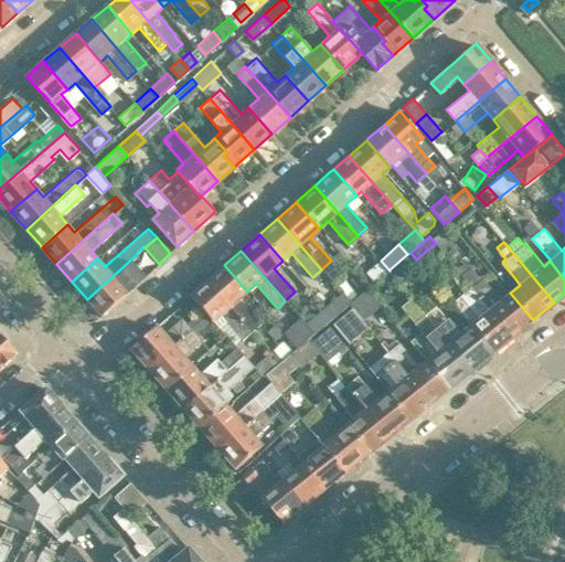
[(411,253),(407,254),(390,269),(395,277),(416,260),(411,253)]
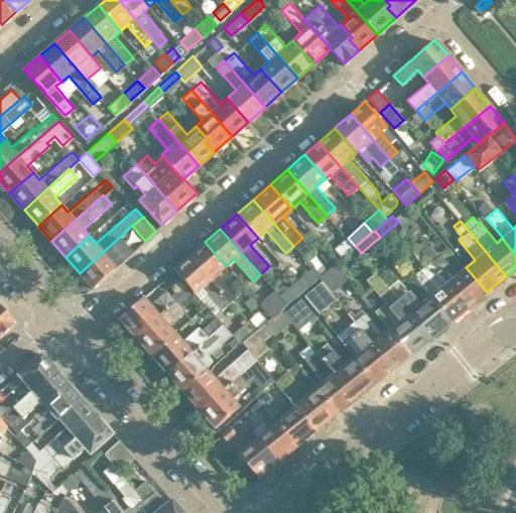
[(125,232),(80,273),(93,287),(132,252),(119,238),(126,232),(125,232)]
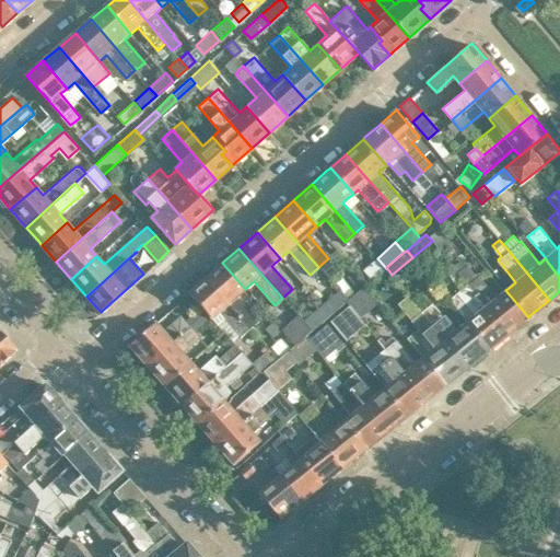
[(386,268),(377,258),(375,256),(363,266),(374,278),(386,268)]
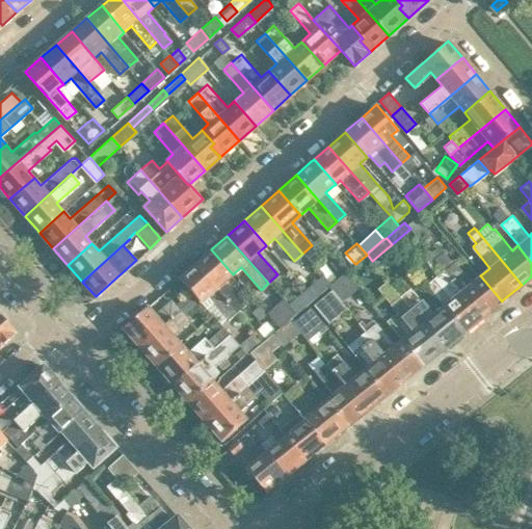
[(430,254),(434,259),(441,254),(436,248),(430,254)]
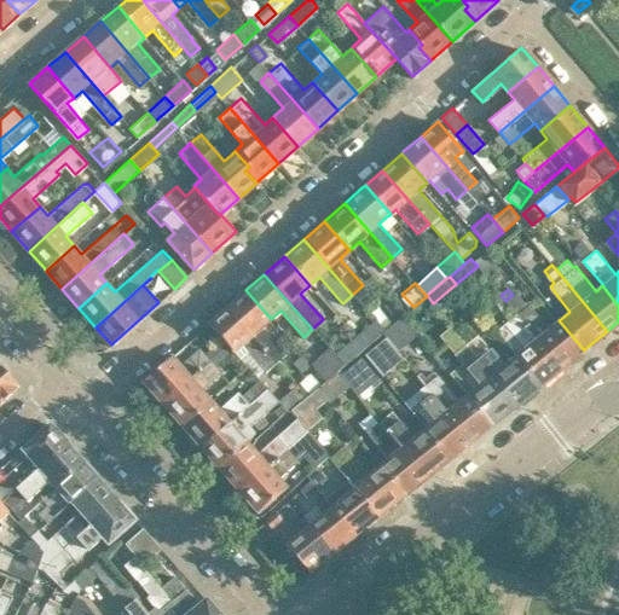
[(271,319),(246,290),(244,291),(226,307),(275,363),(284,353),(261,328),(270,320),(271,319)]
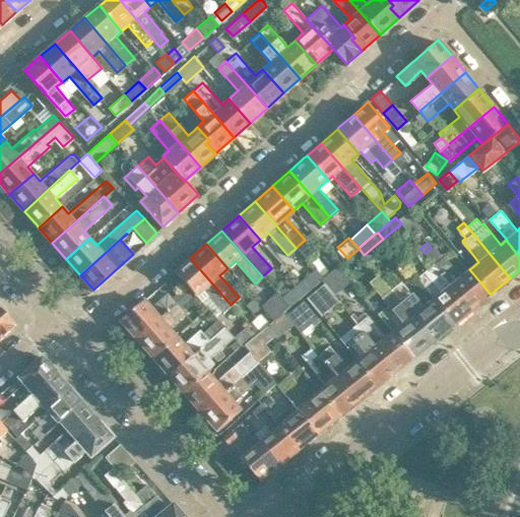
[(431,248),(425,253),(434,264),(471,310),(479,303),(489,296),(490,296),(491,295),(469,269),(469,270),(462,275),(445,255),(442,257),(433,246),(431,248)]
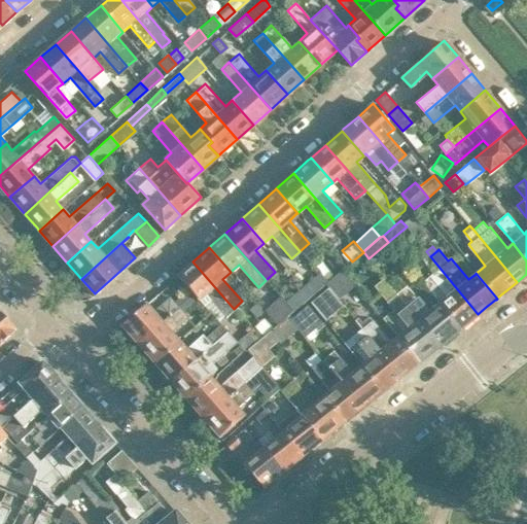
[(234,309),(192,262),(178,275),(199,299),(205,293),(224,316),(234,309)]
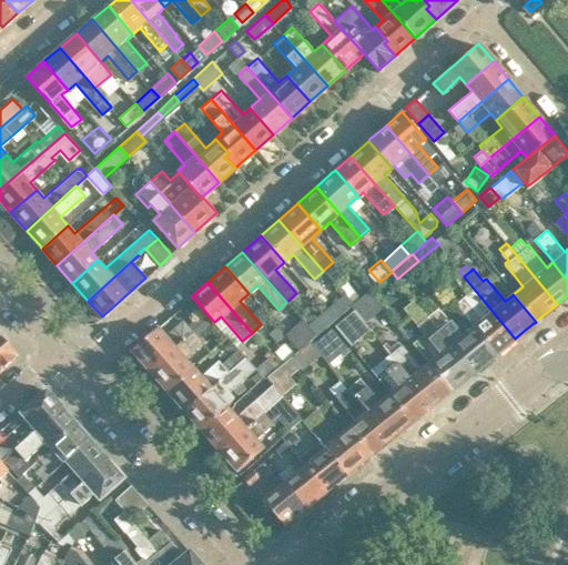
[(473,326),(495,354),(515,339),(474,289),(456,303),(474,325),(473,326)]
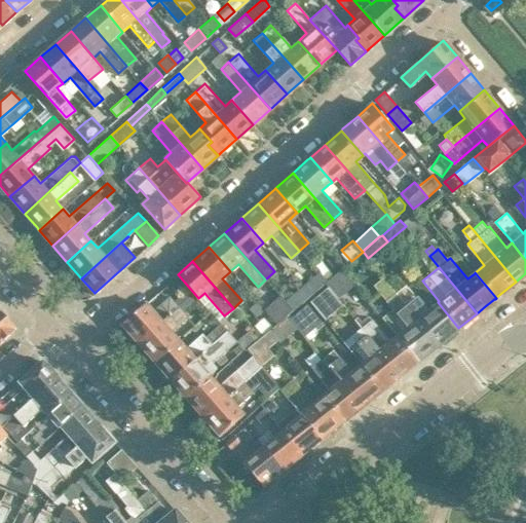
[(316,270),(300,285),(309,295),(324,283),(327,281),(316,270)]
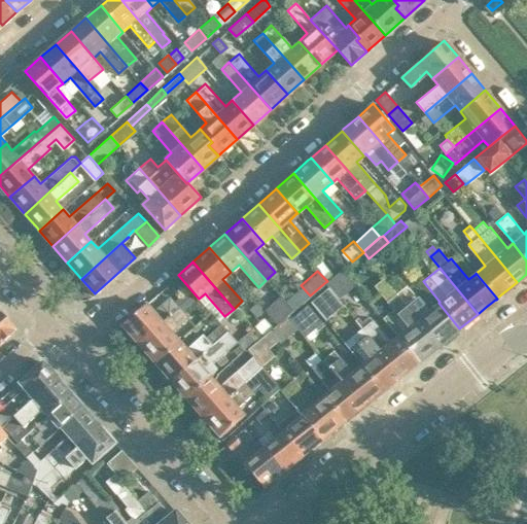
[(327,281),(324,283),(327,287),(337,299),(352,285),(340,271),(327,281)]
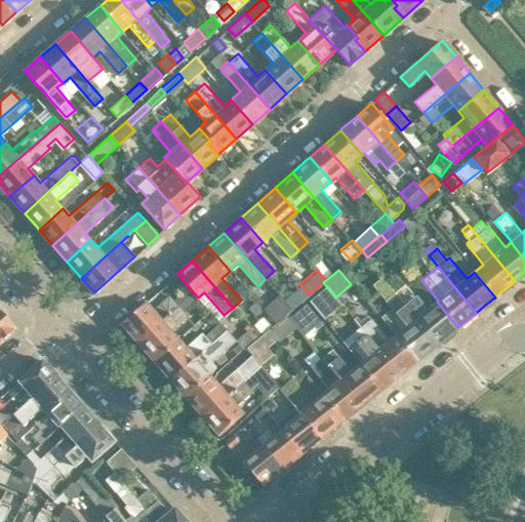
[(385,279),(438,344),(457,327),(437,302),(427,311),(394,271),(385,279)]
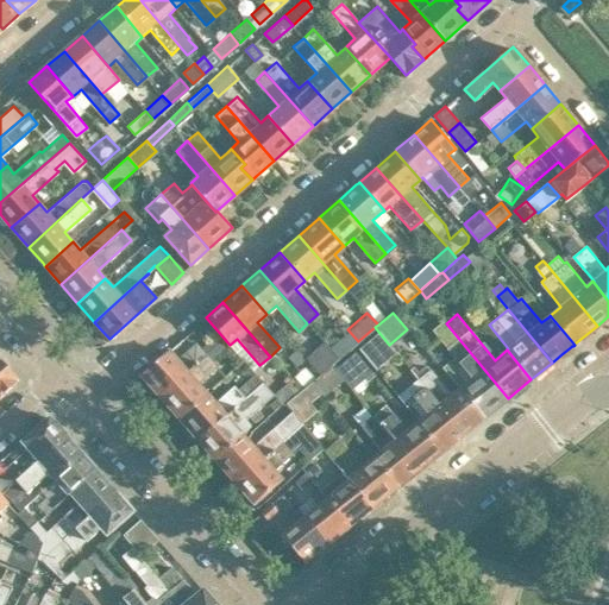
[(444,320),(432,329),(454,357),(440,367),(458,389),(483,418),(508,398),(446,323),(444,320)]
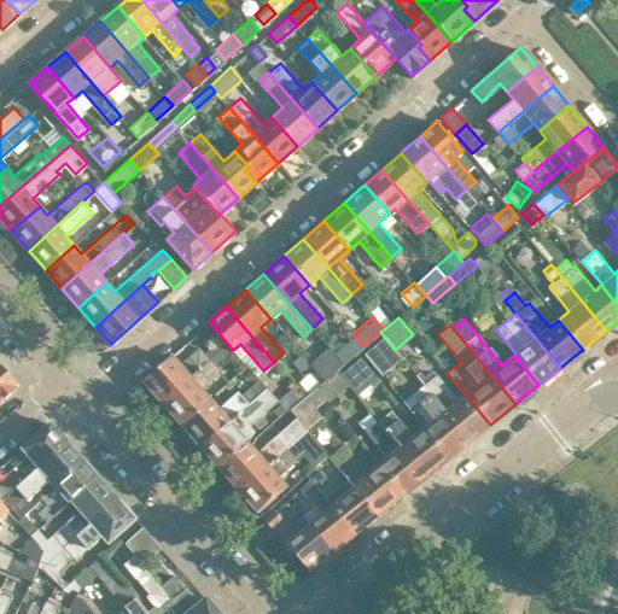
[(312,328),(303,337),(318,354),(308,362),(324,380),(336,370),(343,363),(333,352),(312,328)]
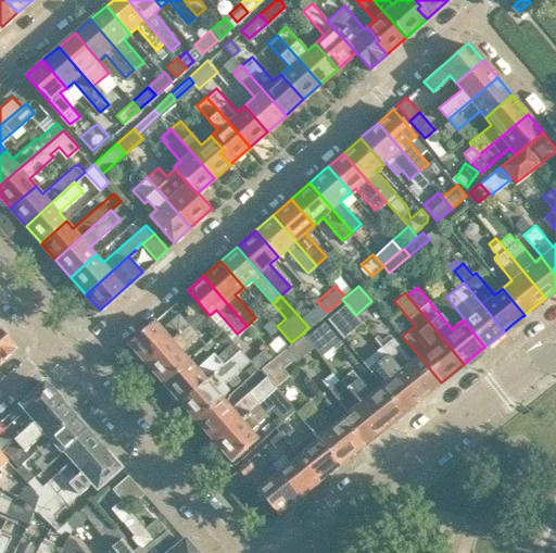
[(308,327),(327,312),(317,301),(300,317),(308,327)]
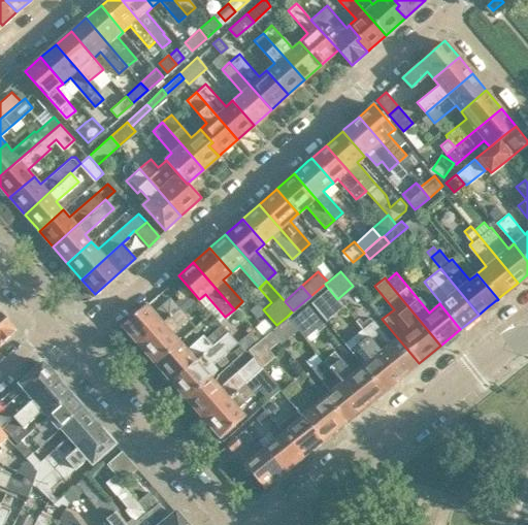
[(311,301),(327,319),(342,306),(337,299),(328,288),(311,301)]
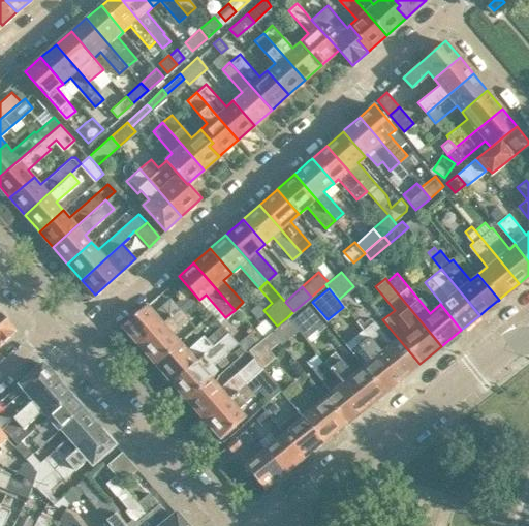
[(180,308),(170,297),(154,312),(147,304),(122,326),(138,344),(180,308)]
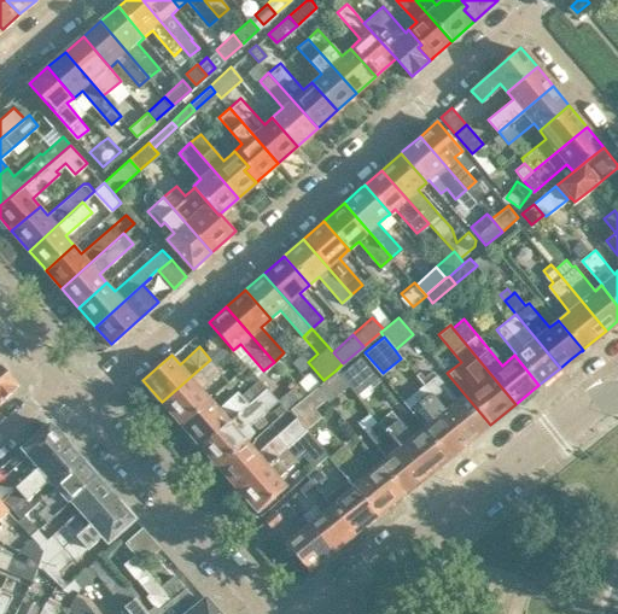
[(210,360),(162,402),(179,421),(182,425),(210,401),(200,390),(235,358),(225,346),(210,360)]
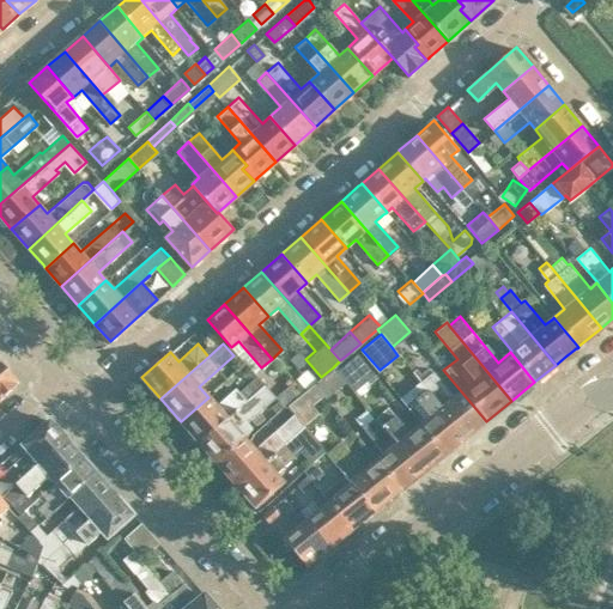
[(305,359),(298,351),(290,358),(297,366),(305,359)]
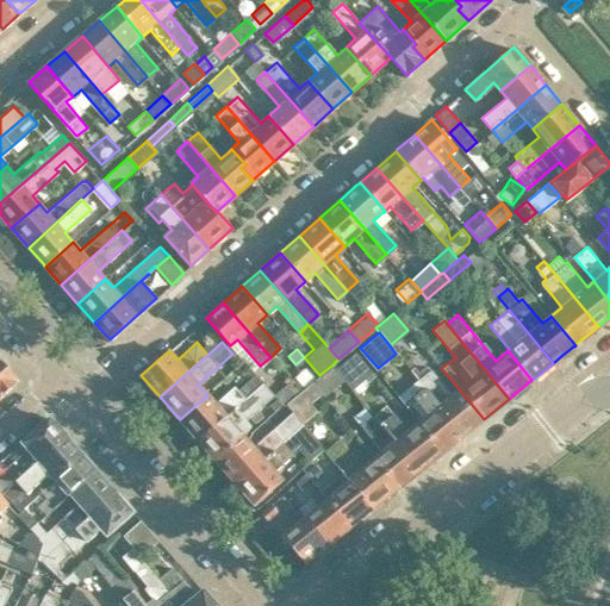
[(358,350),(335,369),(343,380),(346,382),(367,363),(358,350)]
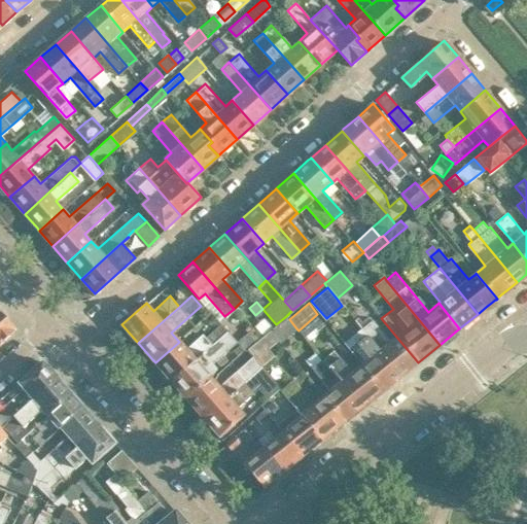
[(0,343),(15,329),(0,311),(0,343)]
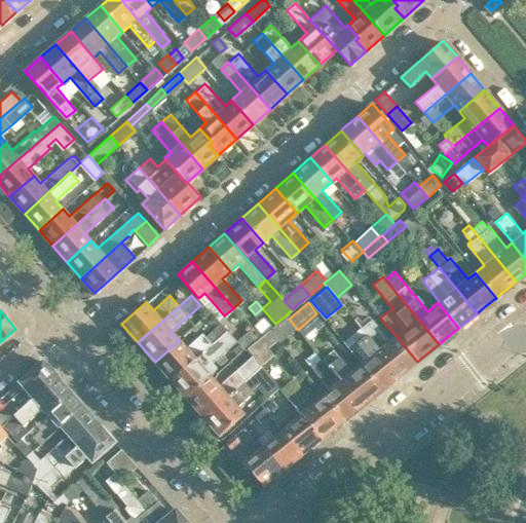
[(353,319),(361,328),(400,375),(417,362),(396,336),(389,341),(371,320),(363,310),(353,319)]
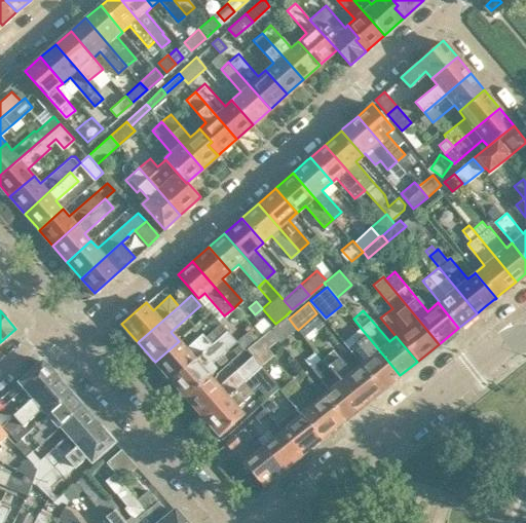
[(275,324),(269,330),(275,338),(278,342),(296,328),(289,319),(286,315),(275,324)]
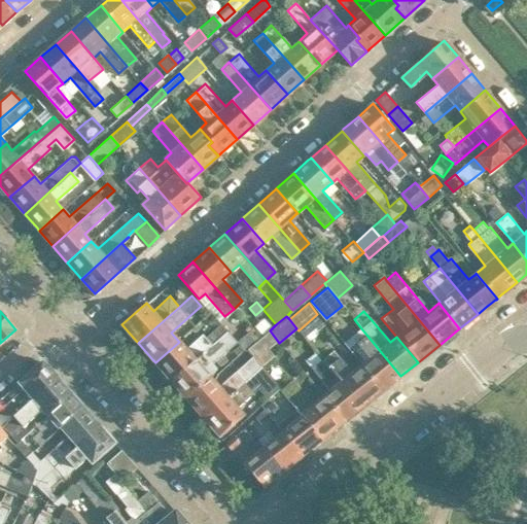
[(179,342),(155,362),(171,381),(227,330),(220,322),(204,337),(202,335),(185,349),(179,342)]
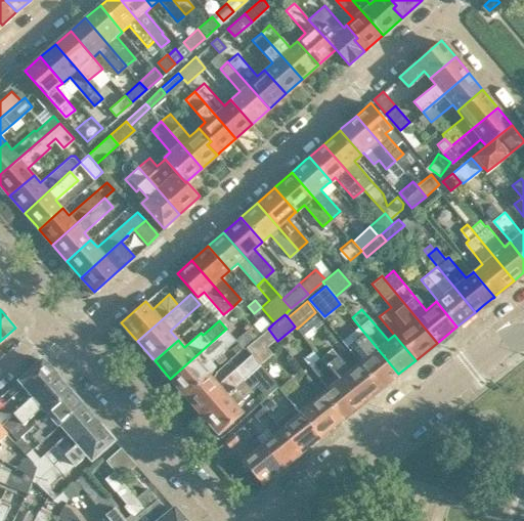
[(244,348),(246,347),(258,337),(250,327),(235,339),(244,348)]
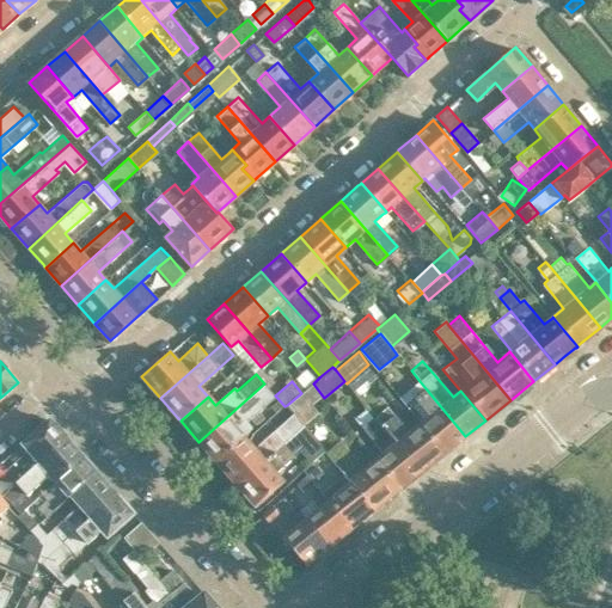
[(420,424),(418,424),(442,454),(465,436),(420,381),(408,391),(428,416),(421,423),(420,424)]
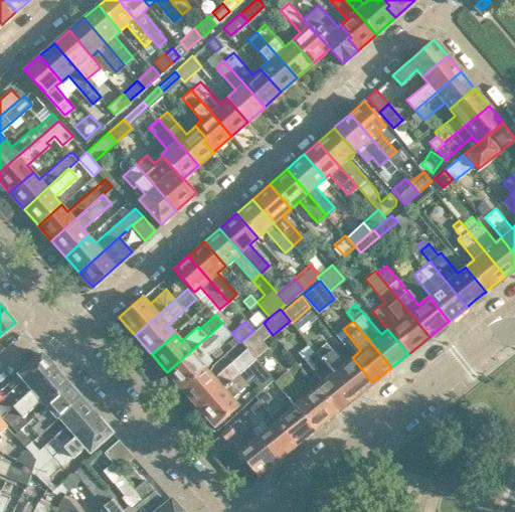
[(167,372),(182,388),(205,368),(212,358),(207,353),(230,333),(222,323),(167,372)]
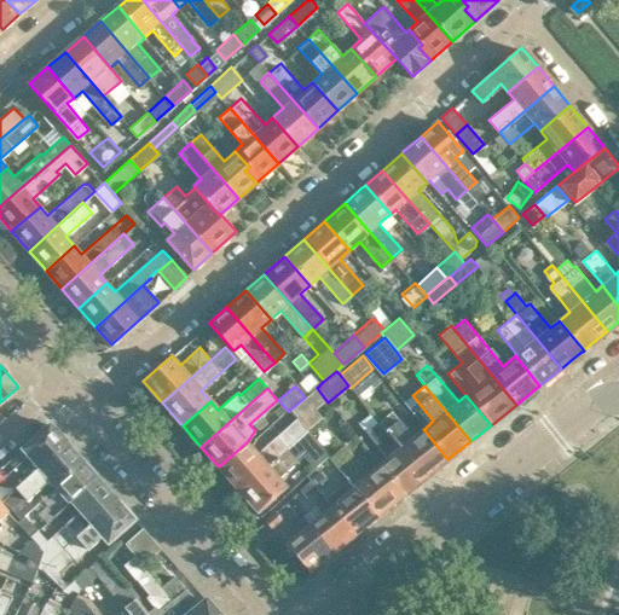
[(324,398),(317,388),(305,398),(290,410),(298,418),(306,428),(320,416),(313,407),(324,398)]
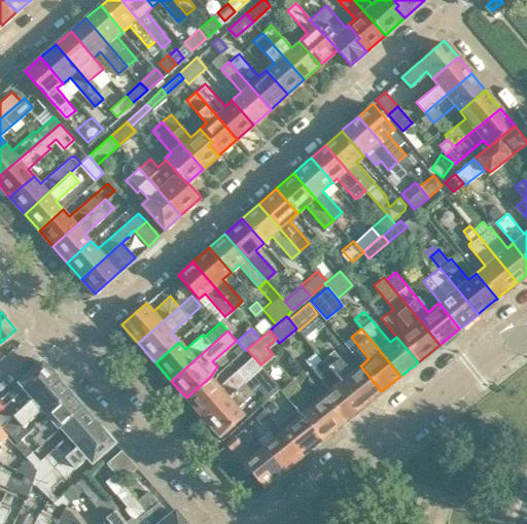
[(322,358),(362,407),(381,391),(360,365),(359,367),(351,374),(332,350),(322,358)]
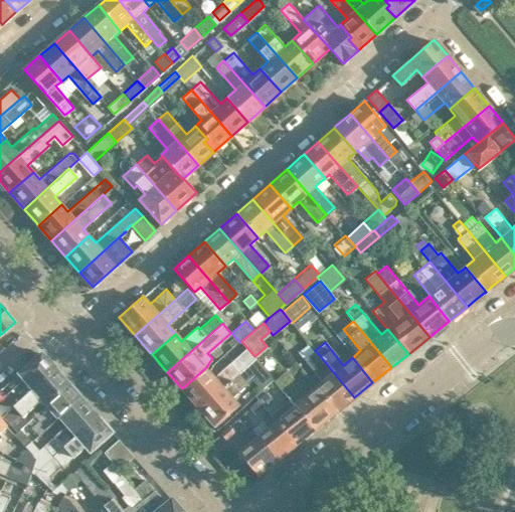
[(184,391),(199,408),(256,358),(254,356),(247,348),(213,378),(208,371),(206,370),(205,368),(182,388),(183,390),(184,391)]
